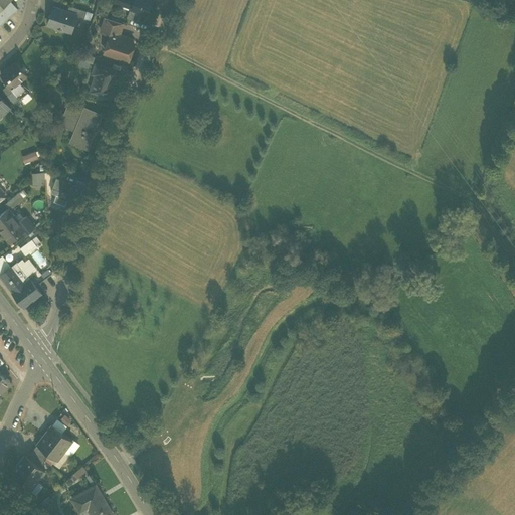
[(5,4),(5,5),(1,8),(0,9),(0,25),(5,21),(9,17),(13,13),(14,13),(18,9),(10,0),(5,4)]
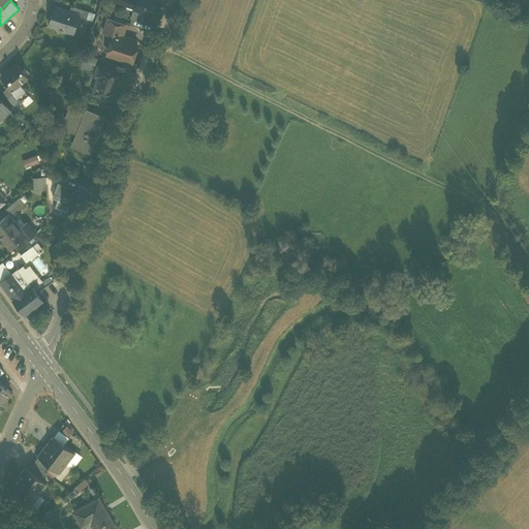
[(9,0),(0,0),(0,9),(1,8),(5,5),(5,4),(10,0),(9,0)]
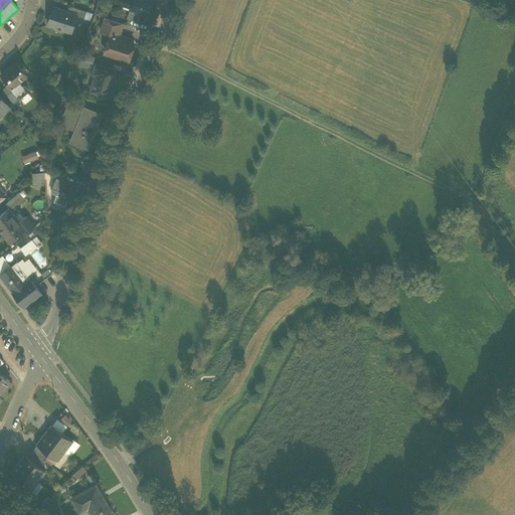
[(131,8),(128,17),(138,20),(141,12),(147,14),(151,0),(114,0),(114,2),(131,8)]
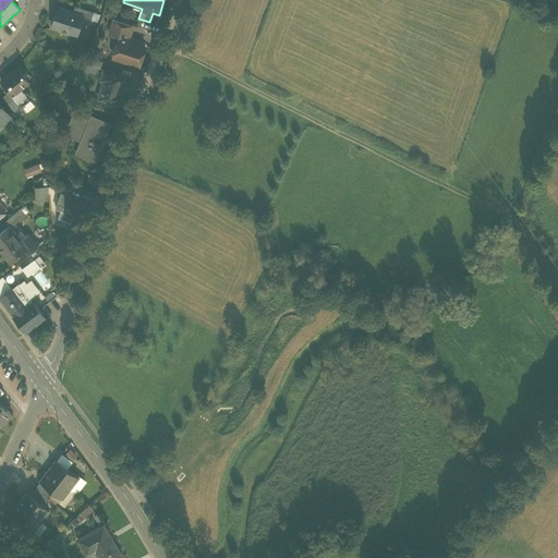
[(83,16),(92,20),(94,12),(75,7),(73,12),(83,15),(83,16)]
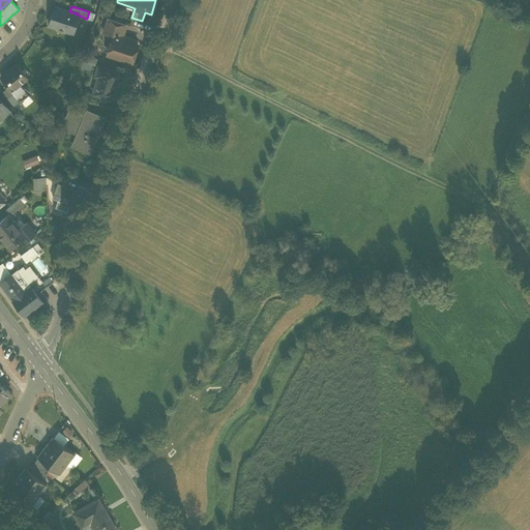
[(50,26),(72,33),(79,16),(79,15),(69,11),(56,7),(50,26)]
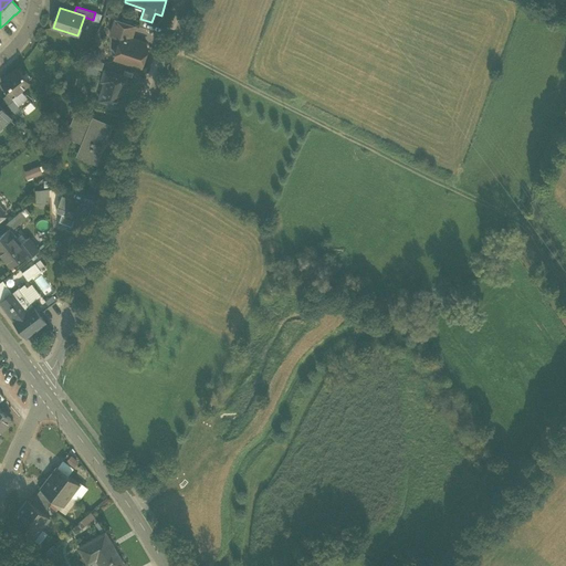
[(112,32),(119,34),(122,29),(133,32),(135,25),(116,19),(112,32)]
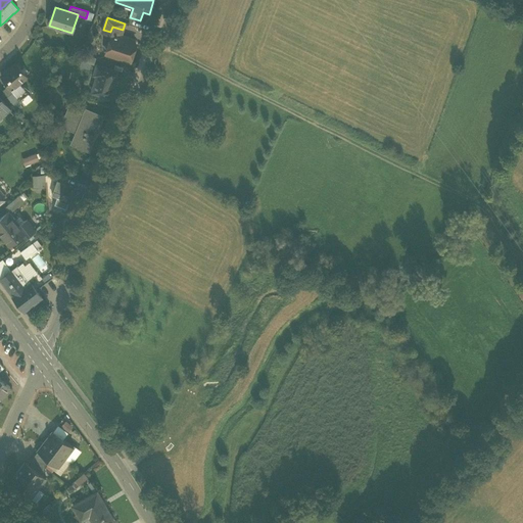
[(106,54),(130,61),(131,60),(132,59),(134,55),(133,53),(136,43),(128,41),(125,36),(122,34),(123,30),(112,27),(110,32),(109,35),(112,36),(106,54)]
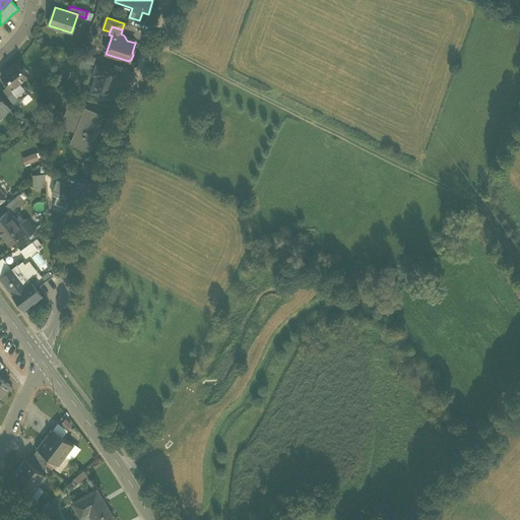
[(81,61),(93,64),(95,57),(83,54),(81,61)]
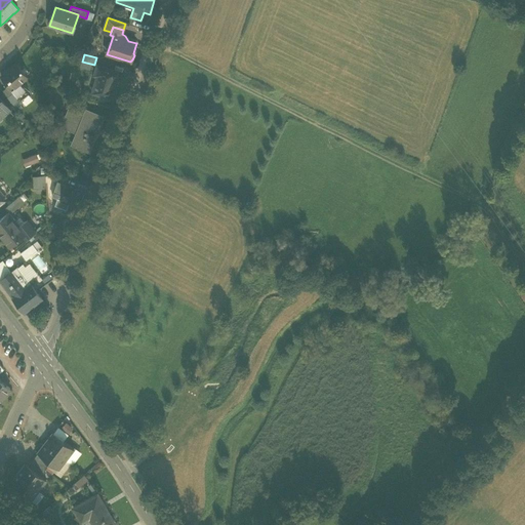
[(8,85),(12,89),(19,83),(28,77),(16,64),(9,69),(10,70),(1,77),(8,85)]
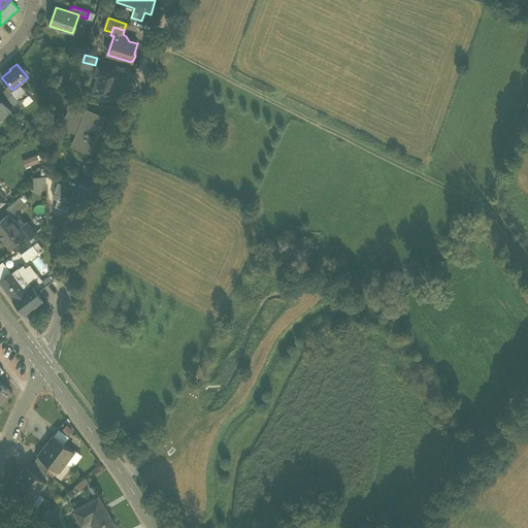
[(93,93),(113,99),(117,90),(113,89),(119,72),(98,66),(95,75),(98,76),(93,93)]
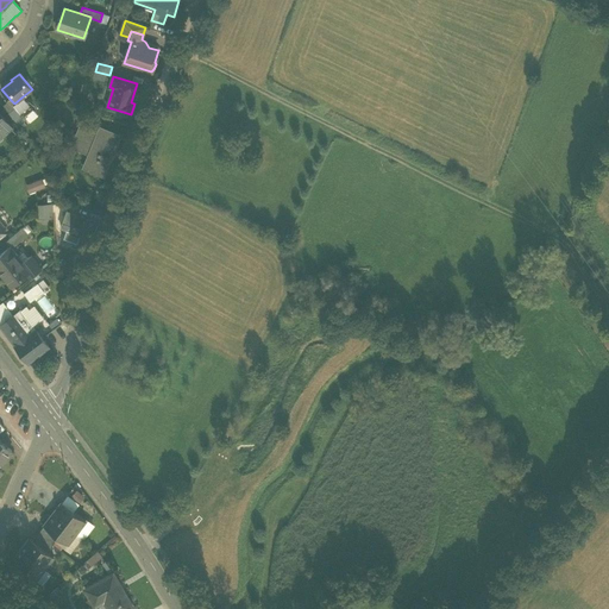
[(33,108),(23,96),(14,104),(24,115),(33,108)]
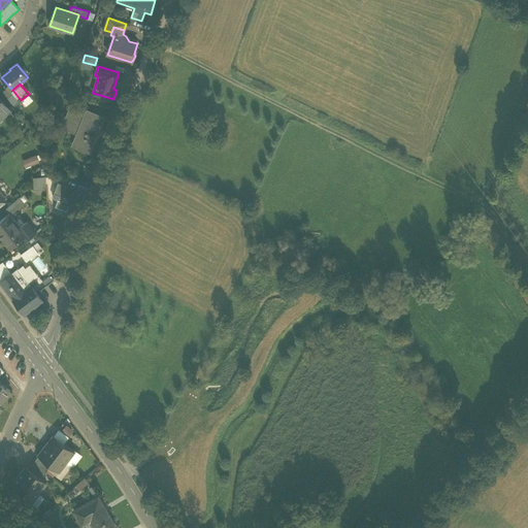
[(2,91),(15,107),(23,102),(21,100),(12,90),(8,86),(2,91)]
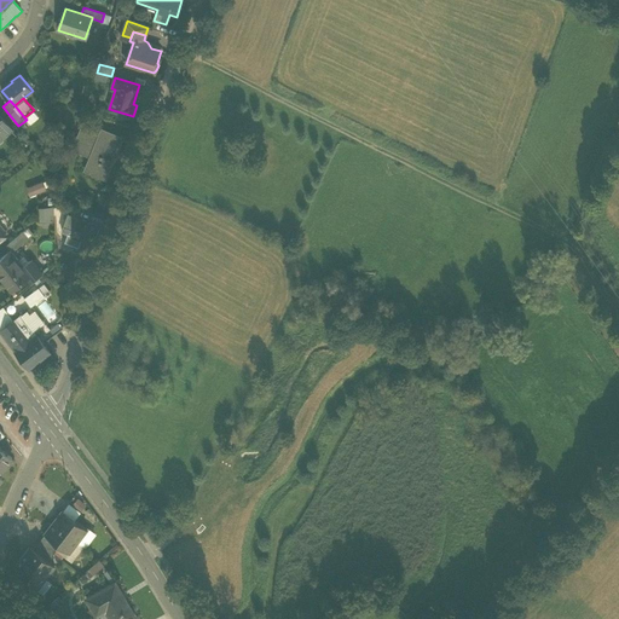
[(0,134),(3,138),(12,131),(6,123),(6,122),(0,114),(0,134)]
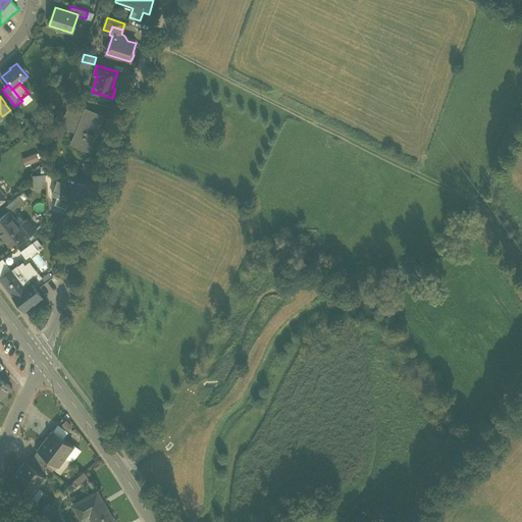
[(71,143),(89,150),(93,140),(85,136),(92,118),(99,121),(101,115),(88,110),(86,115),(68,108),(66,114),(69,116),(64,126),(76,132),(71,143)]
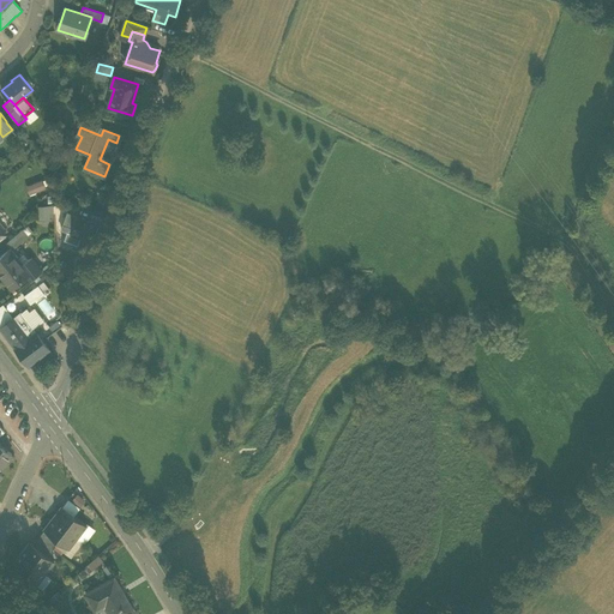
[(30,194),(47,190),(44,180),(28,184),(30,194)]
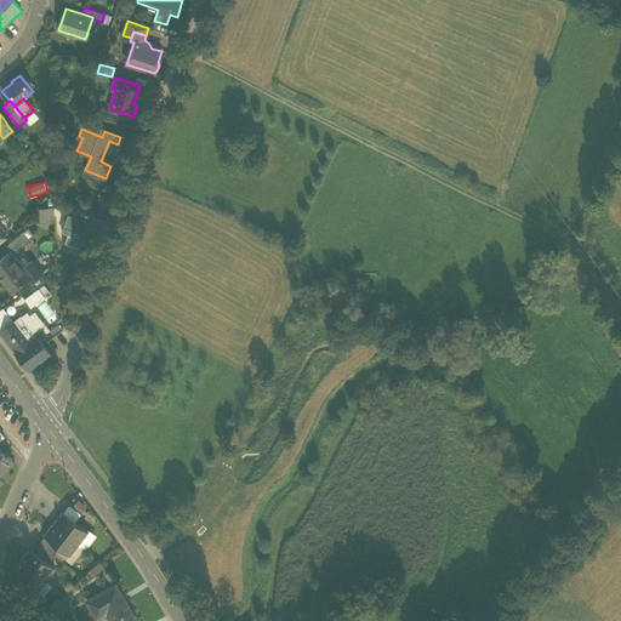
[(39,209),(40,222),(53,221),(53,208),(39,209)]
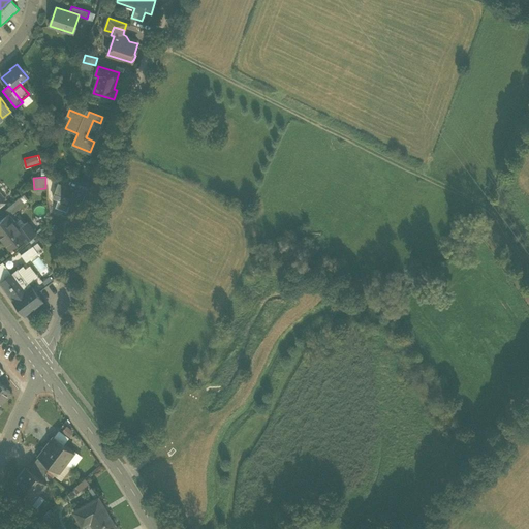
[(58,199),(61,201),(67,187),(59,184),(58,184),(53,197),(58,199)]
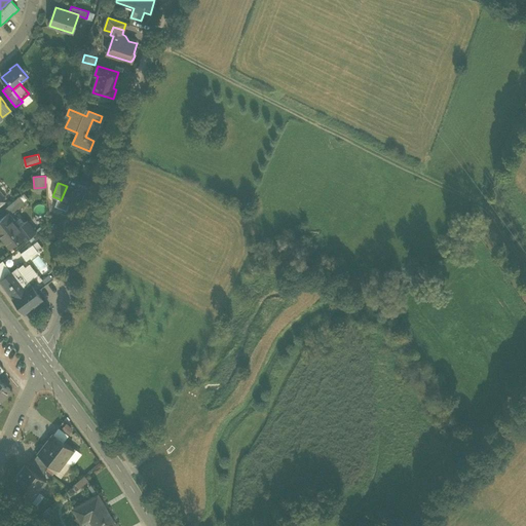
[(83,192),(67,186),(61,200),(69,203),(77,207),(83,192)]
